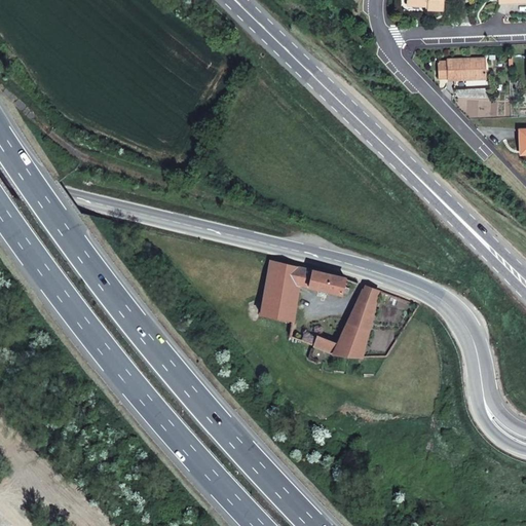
[(444,0),(407,0),(407,4),(427,5),(427,9),(444,9),(444,0)]
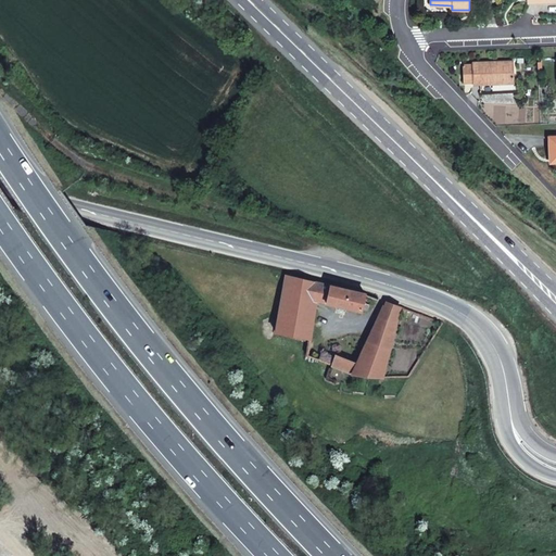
[(472,63),(474,83),(492,81),(492,84),(515,83),(514,61),(472,63)]
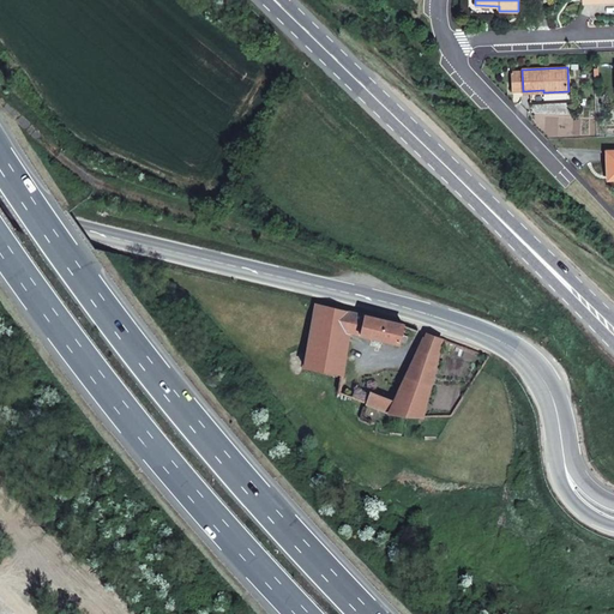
[(523,91),(522,71),(511,72),(512,91),(523,91)]
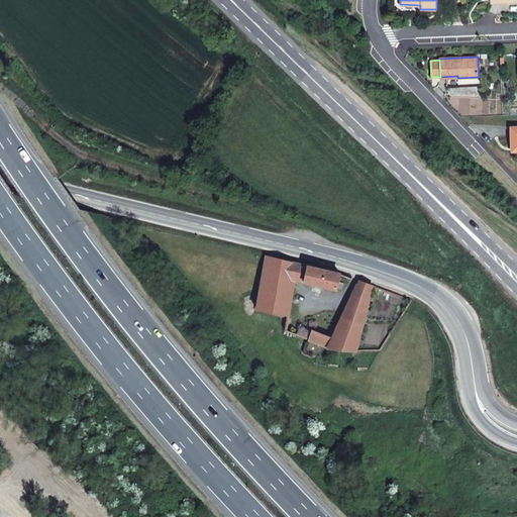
[(293,262),(266,255),(264,266),(255,309),(287,314),(289,315),(295,280),(296,274),(305,276),(307,265),(293,262)]
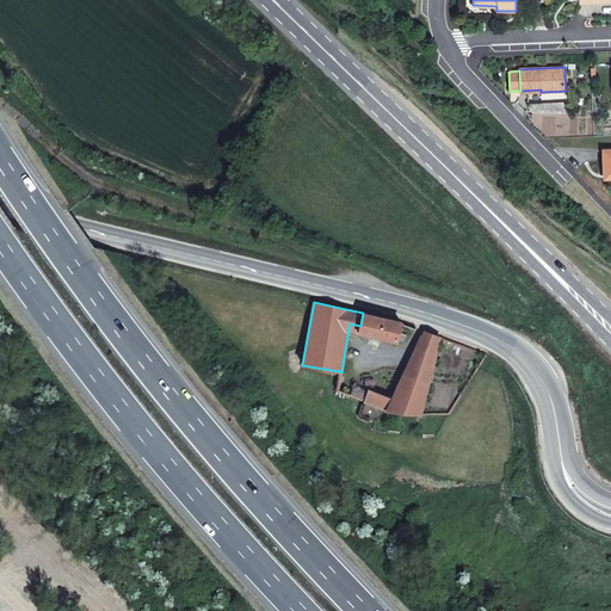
[(402,322),(363,313),(360,326),(359,333),(403,344),(406,334),(400,333),(402,322)]
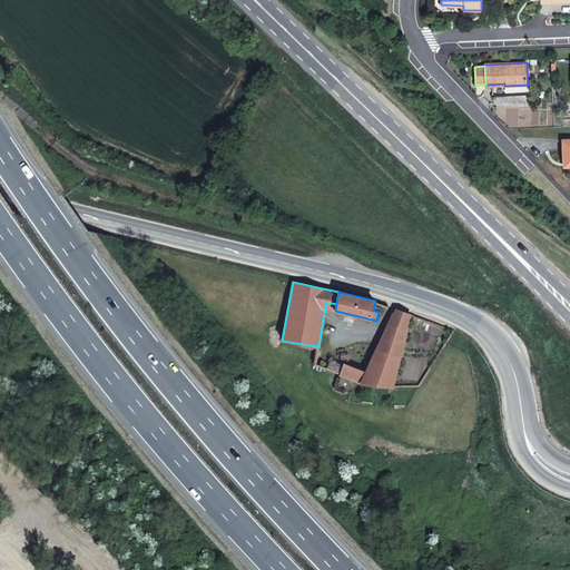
[(410,315),(396,310),(377,351),(400,357),(410,315)]
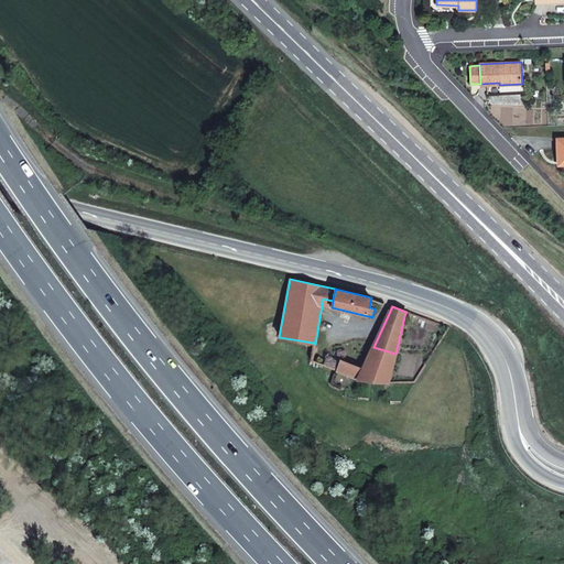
[(388,382),(396,354),(373,347),(364,369),(360,378),(388,382)]
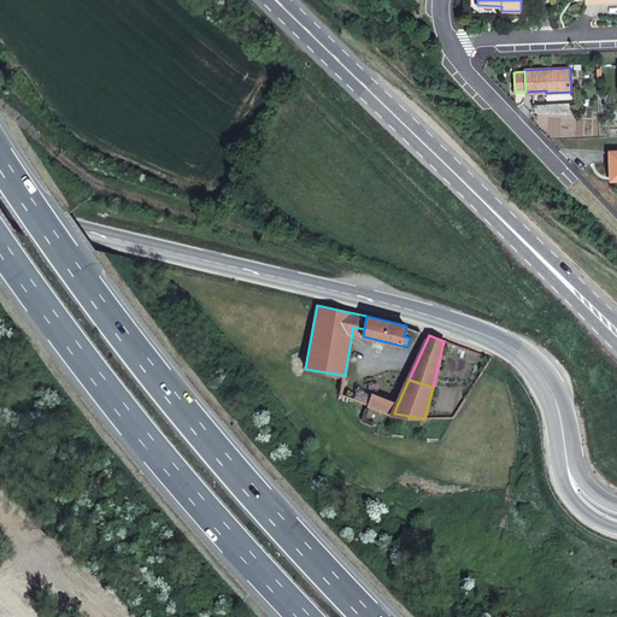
[(398,404),(372,393),(368,405),(389,413),(394,413),(398,404)]
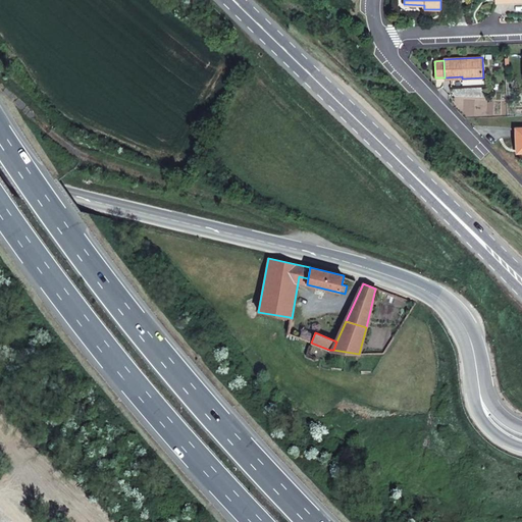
All buildings are outlined.
